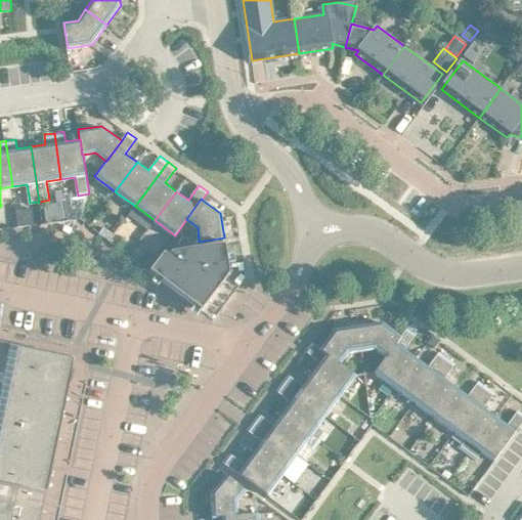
[(56,202),(45,204),(47,220),(66,217),(62,201),(56,202)]
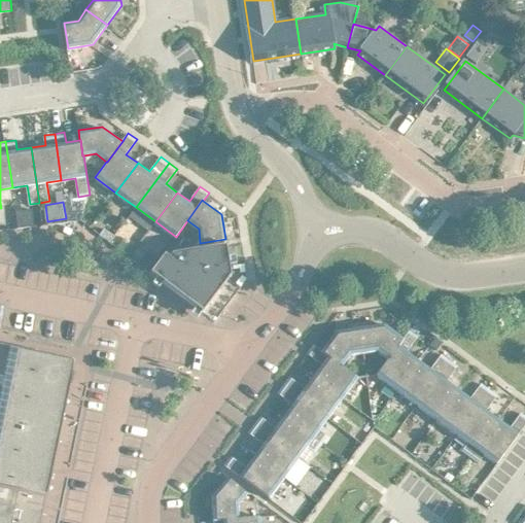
[(22,209),(16,210),(18,227),(34,225),(32,208),(22,209)]
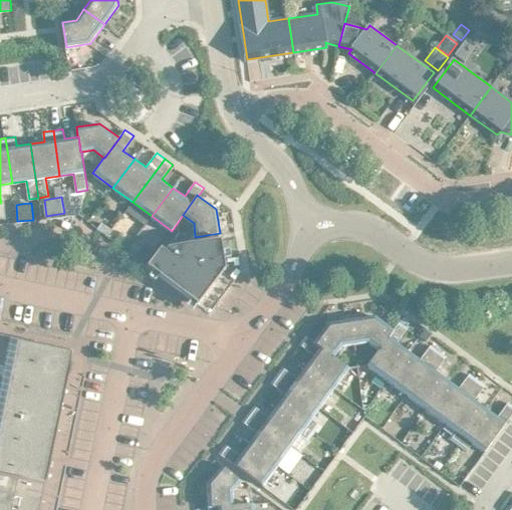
[(161,247),(148,265),(198,304),(226,268),(221,238),(169,246),(166,250),(161,247)]
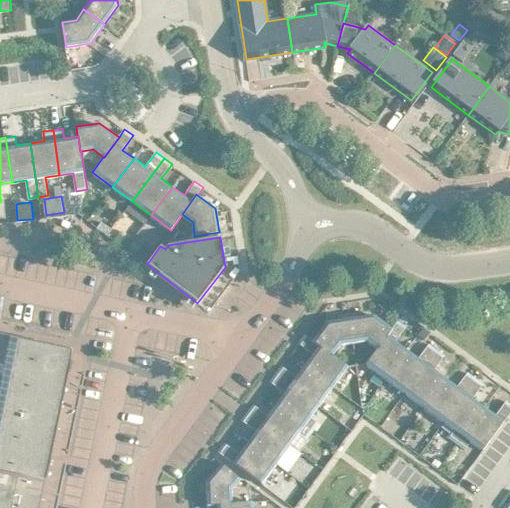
[(134,243),(128,250),(135,255),(141,248),(134,243)]
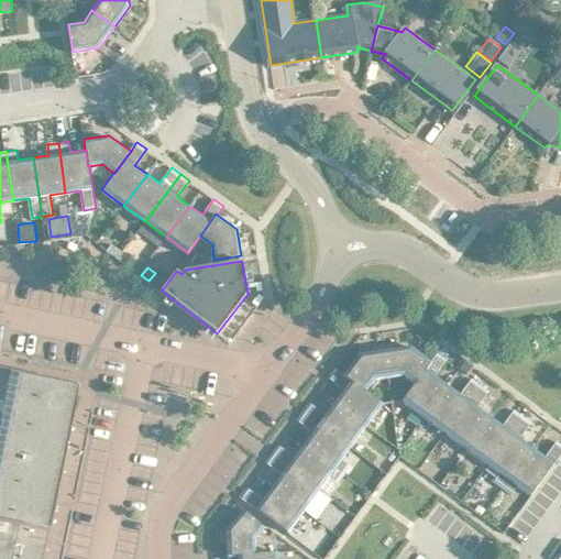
[(411,346),(385,349),(389,377),(404,375),(415,383),(416,383),(432,361),(431,361),(411,346)]
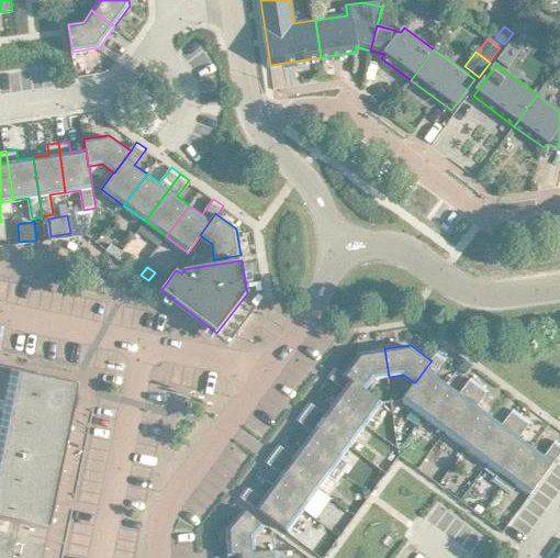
[(359,353),(344,372),(343,374),(366,390),(374,379),(389,377),(384,348),(359,353)]
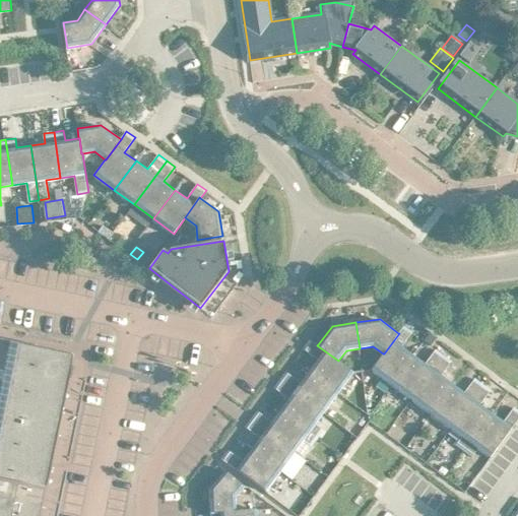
[(404,325),(398,333),(399,333),(384,353),(383,353),(372,369),(392,384),(413,355),(402,346),(412,331),(404,325)]
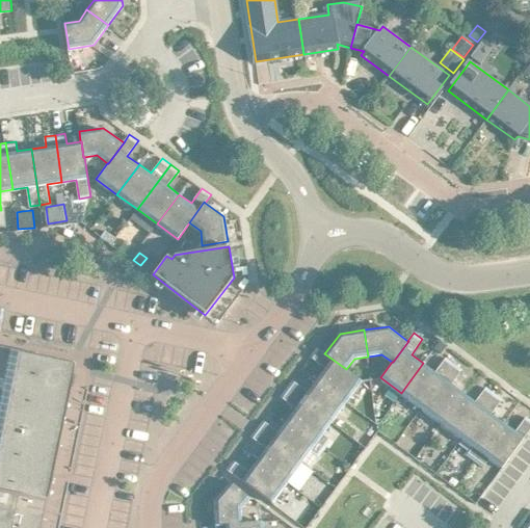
[(0,509),(11,512),(8,524),(20,526),(20,527),(41,527),(44,518),(47,500),(53,473),(58,446),(63,419),(70,392),(75,364),(19,352),(0,347),(0,509)]
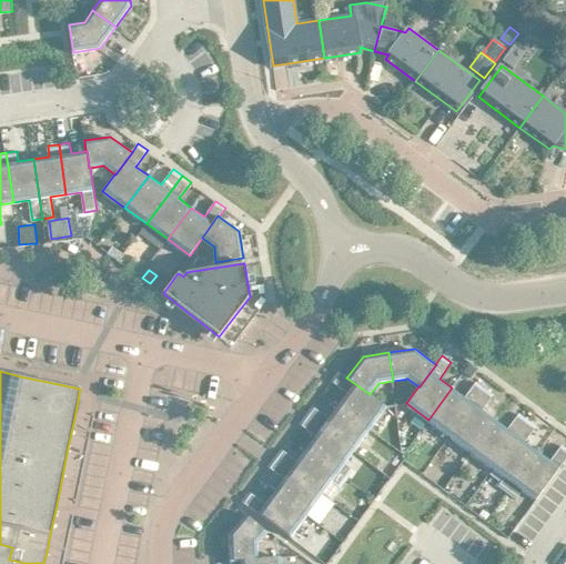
[(347,392),(339,405),(371,429),(387,406),(370,394),(346,378),(347,376),(339,371),(332,380),(347,392)]
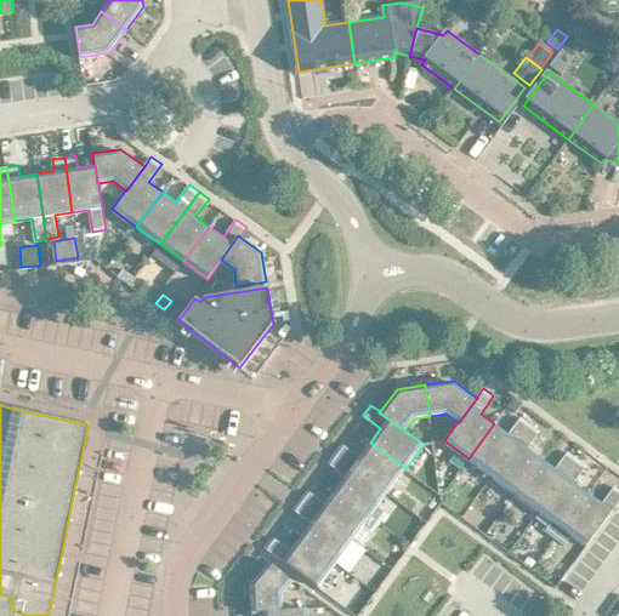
[(507,434),(494,423),(469,458),(492,475),(531,423),(521,416),(507,434)]
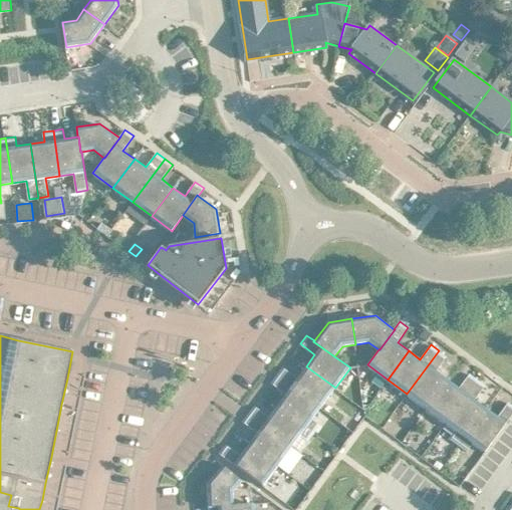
[(447,356),(439,350),(407,394),(426,409),(448,379),(436,370),(447,356)]
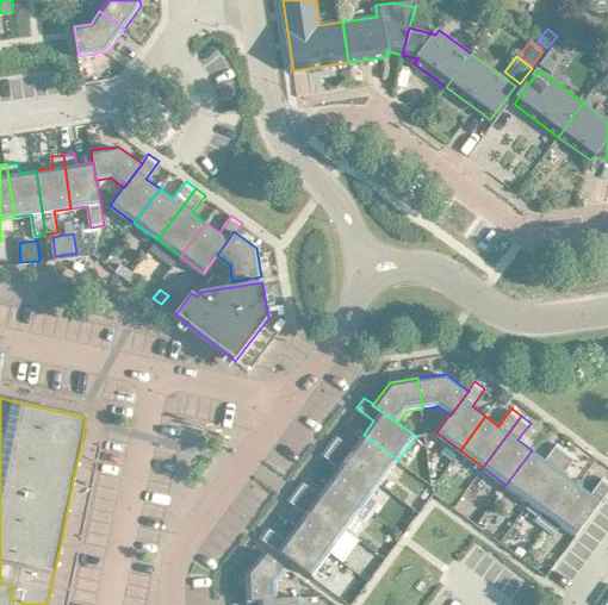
[(336,435),(329,444),(382,482),(398,460),(364,435),(353,448),(336,435)]
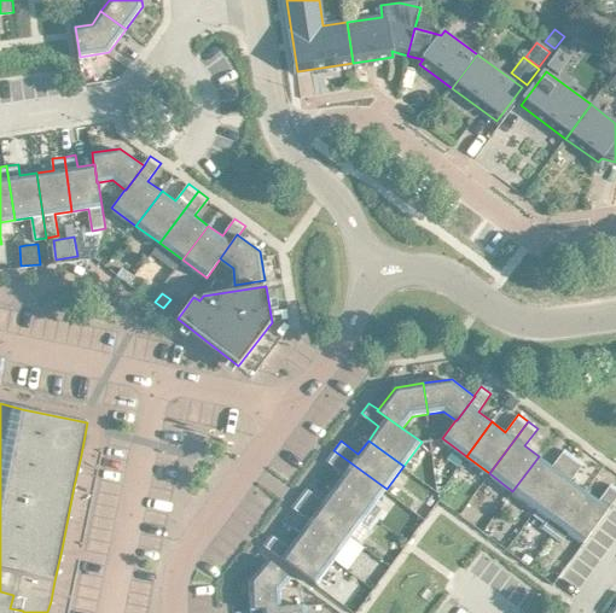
[(552,466),(539,456),(512,491),(536,508),(575,455),(565,449),(552,466)]
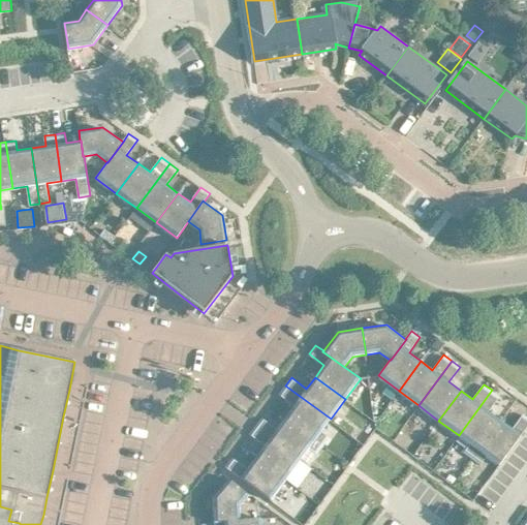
[(295,405),(285,417),(323,444),(330,437),(321,431),(331,419),(285,385),(279,394),(295,405)]
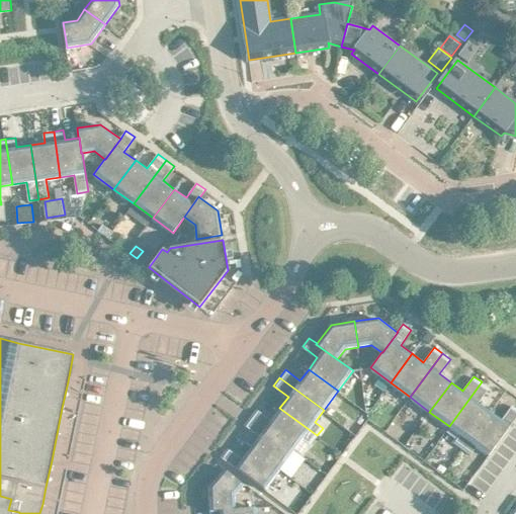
[(490,388),(482,381),(449,426),(460,434),(454,442),(462,448),(490,411),(479,403),(490,388)]
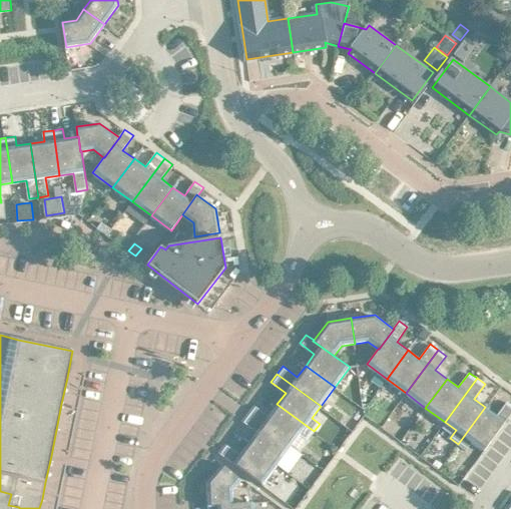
[(497,416),(485,407),(458,444),(466,450),(472,442),(484,451),(510,414),(510,403),(507,401),(497,416)]
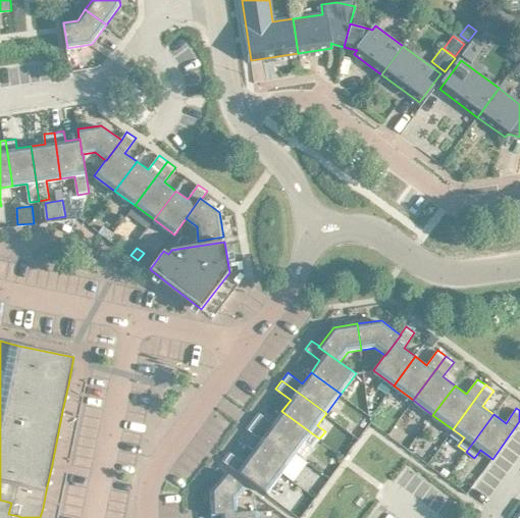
[(258,412),(252,420),(297,453),(305,442),(313,447),(319,438),(281,411),(273,422),(258,412)]
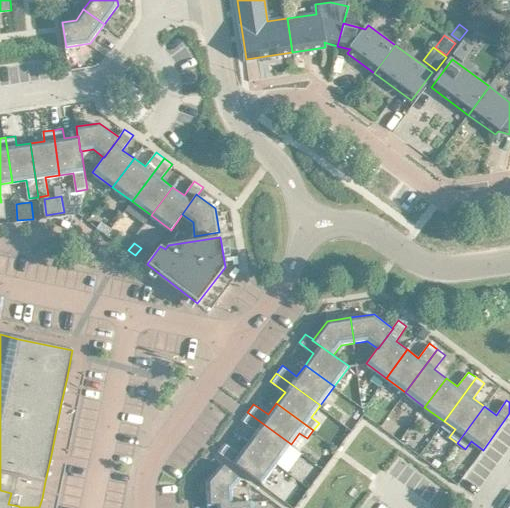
[(256,430),(248,442),(277,463),(291,444),(247,412),(242,420),(256,430)]
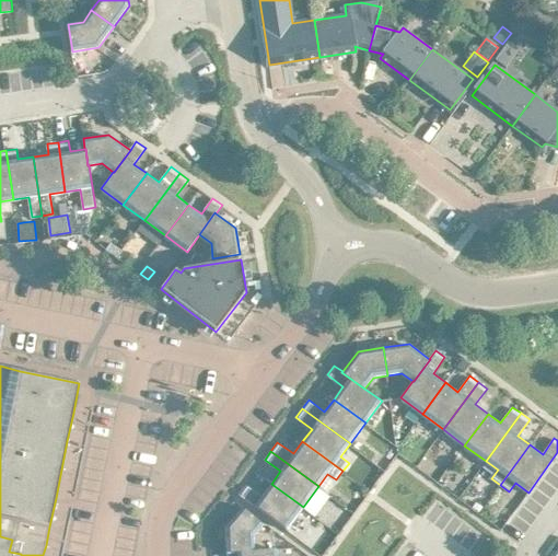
[(303,507),(271,484),(262,496),(246,484),(239,494),(287,529),(303,507)]
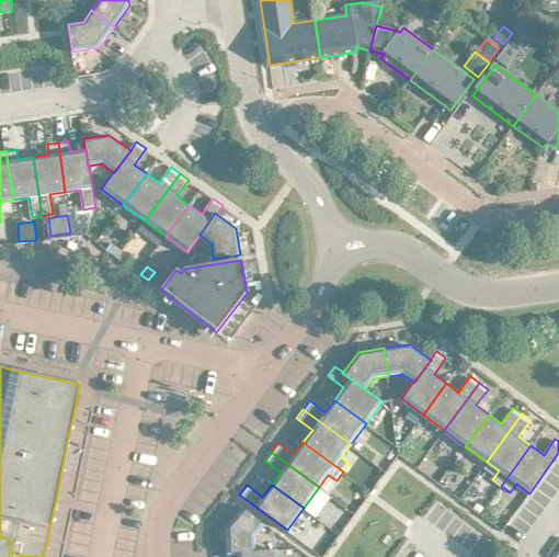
[(478,501),(474,507),(481,512),(485,507),(478,501)]
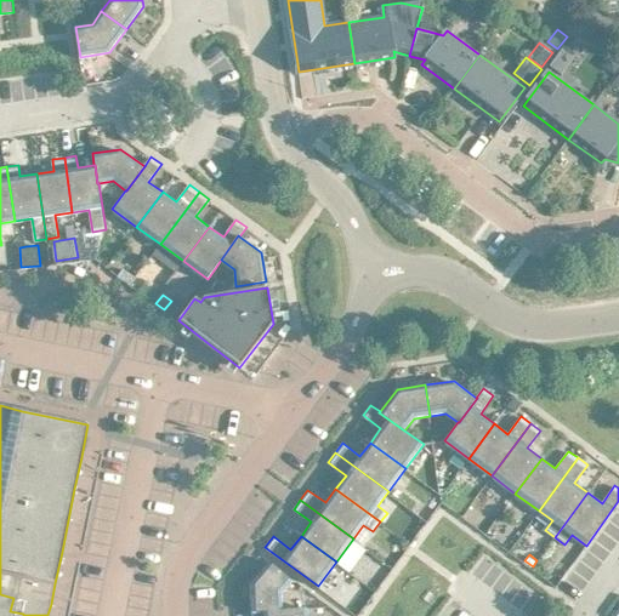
[(250,583),(251,612),(282,610),(282,609),(282,594),(293,581),(270,562),(250,583)]
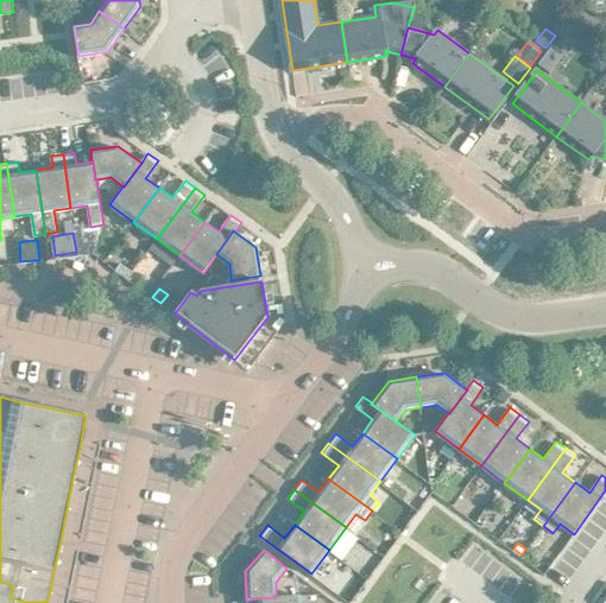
[(23,602),(23,601),(10,598),(13,585),(0,582),(0,602),(23,602)]
